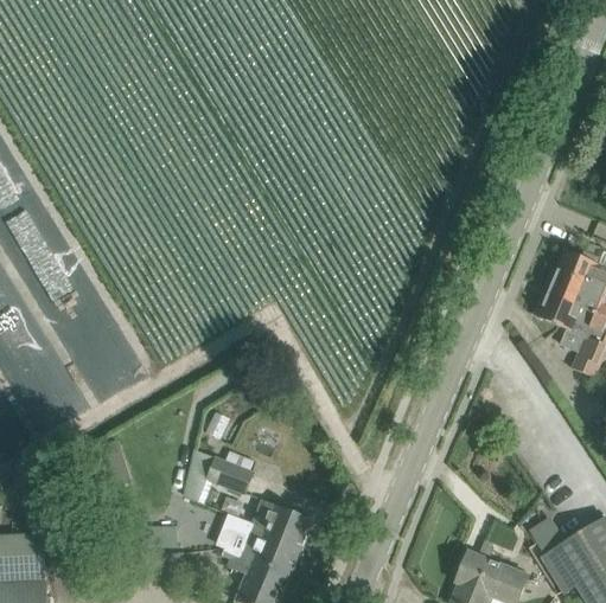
[(563,249),(555,269),(605,288),(605,264),(598,262),(600,257),(595,255),(584,250),(582,250),(580,256),(563,249)]
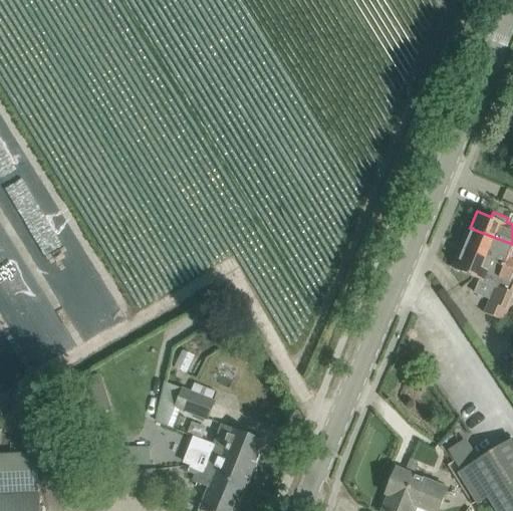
[(512,244),(470,228),(463,247),(512,267),(512,244)]
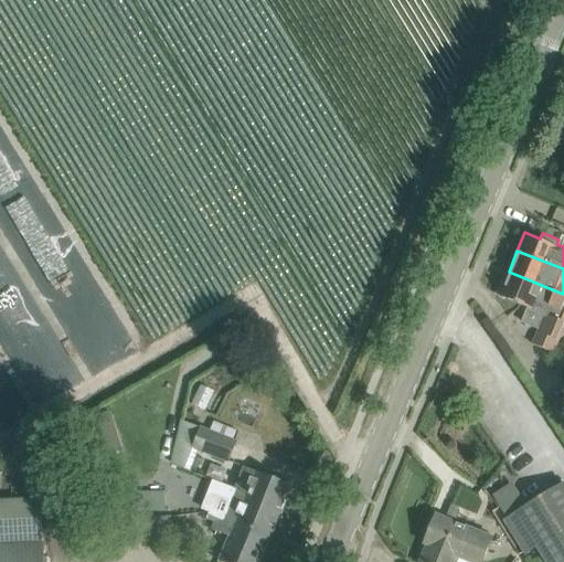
[(527,306),(521,319),(538,327),(531,342),(552,351),(563,324),(563,294),(509,272),(499,295),(527,306)]
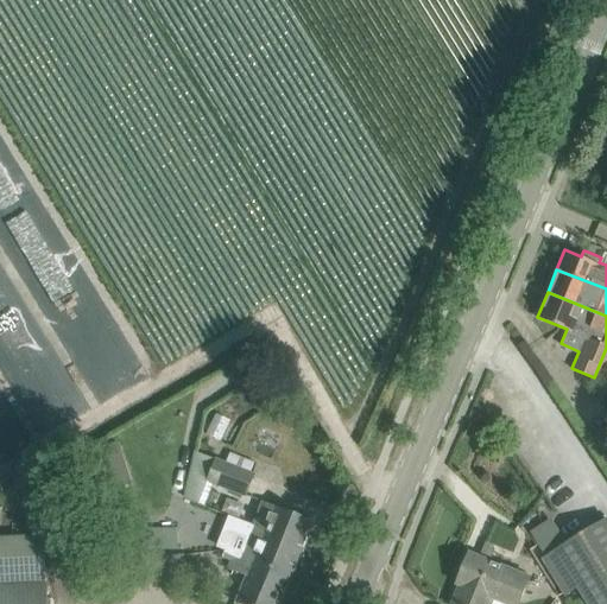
[(203,503),(213,481),(244,493),(252,472),(248,471),(253,459),(229,450),(223,462),(214,458),(194,449),(182,494),(203,503)]
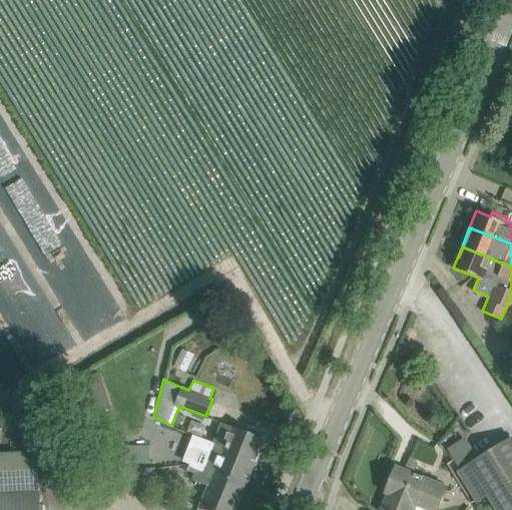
[(220,422),(212,442),(227,448),(225,452),(252,463),(263,438),(220,422)]
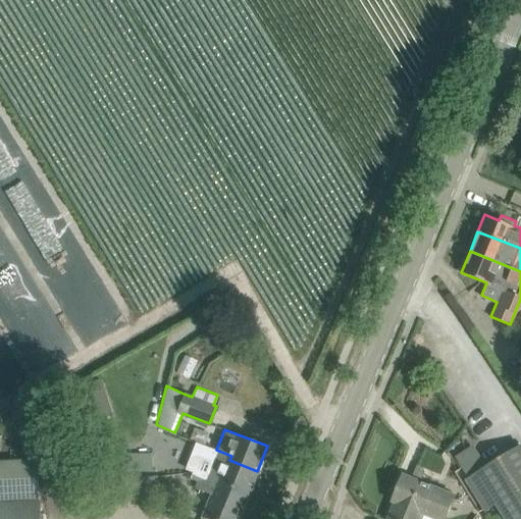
[(195,442),(185,468),(193,471),(248,492),(257,471),(229,460),(231,456),(216,450),(195,442)]
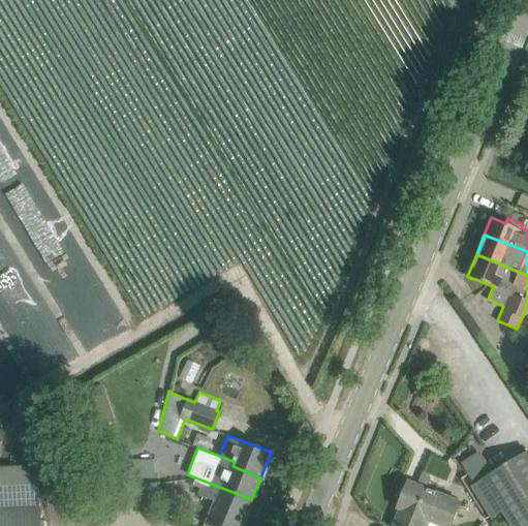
[(470,485),(490,517),(500,509),(510,525),(527,525),(527,452),(526,450),(470,485)]
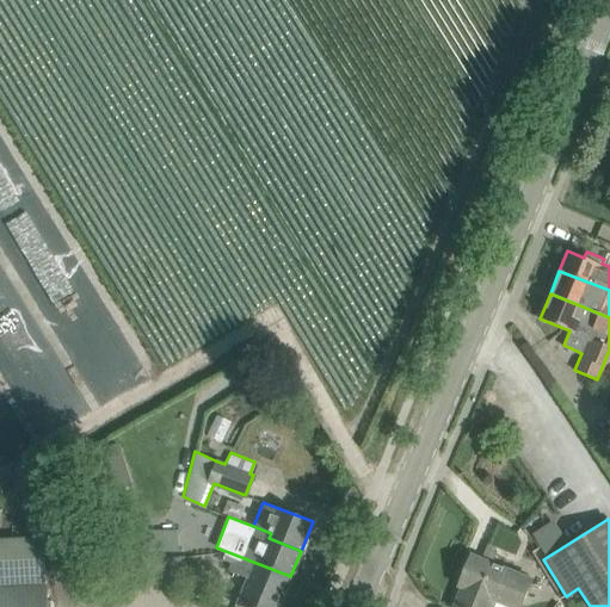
[(174,527),(127,530),(128,551),(178,550),(174,527)]
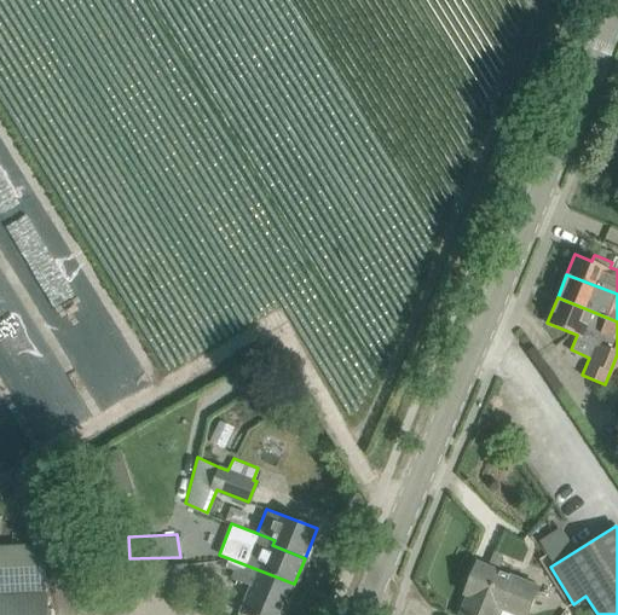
[(0,614),(47,614),(45,541),(0,544),(0,614)]
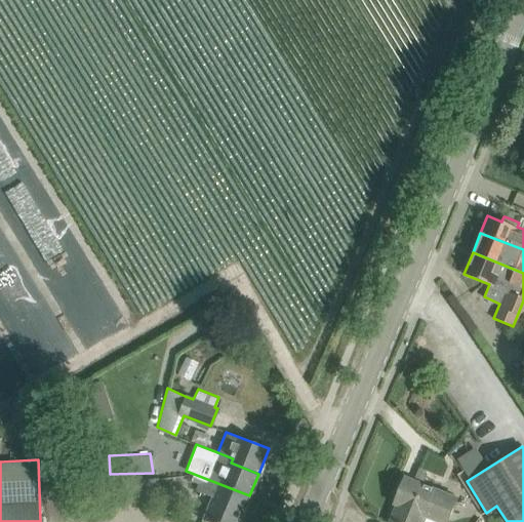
[(444,469),(432,464),(429,471),(439,475),(442,473),(444,469)]
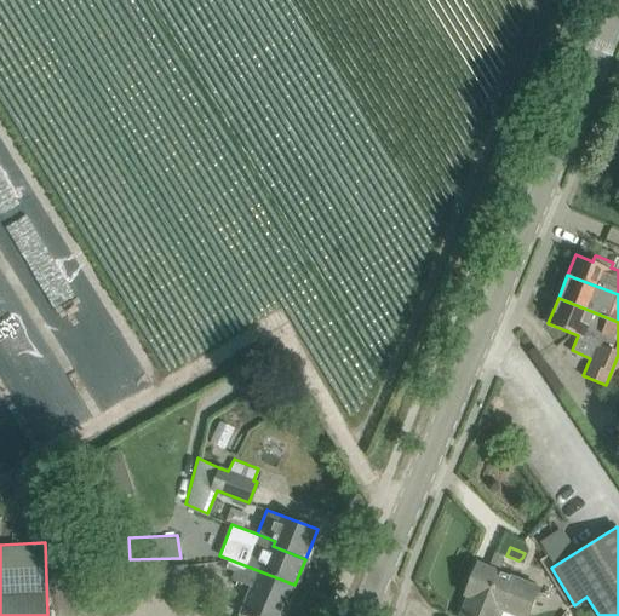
[(247,615),(281,615),(294,585),(229,559),(225,568),(234,571),(231,580),(252,588),(242,614),(247,615)]
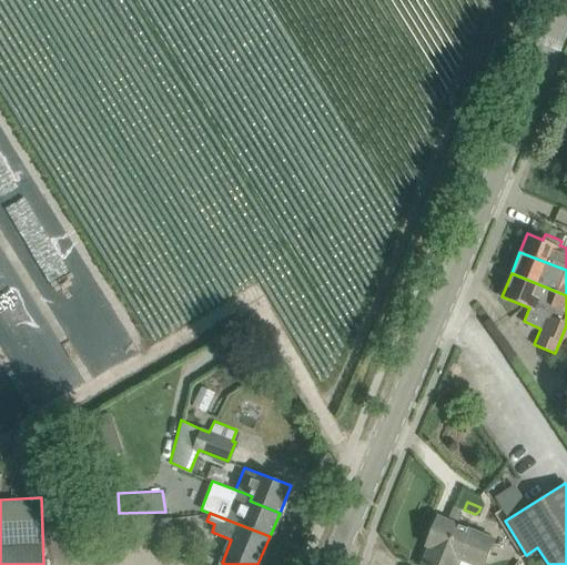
[(481,564),(492,537),(436,516),(425,544),(427,545),(419,564),(455,564),(458,557),(477,564),(481,564)]
